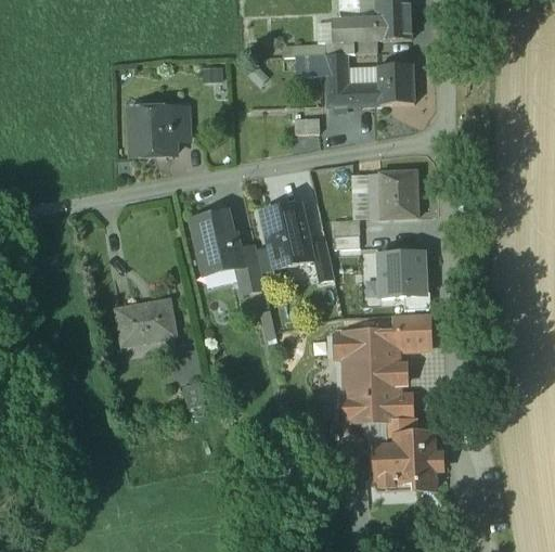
[(338,0),(339,22),(376,21),(375,2),(376,2),(376,0),(338,0)]
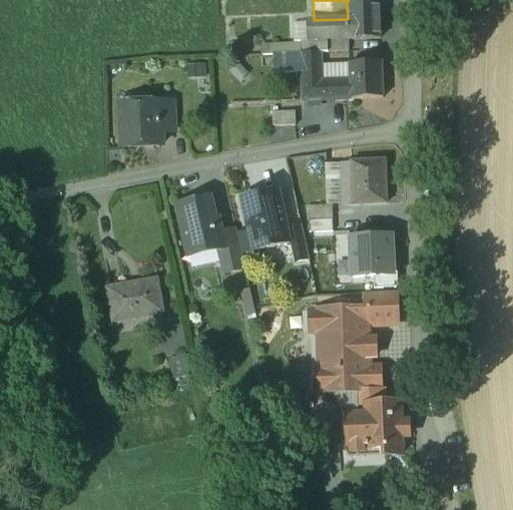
[(348,2),(347,2),(348,19),(314,20),(307,20),(307,38),(327,38),(348,37),(380,36),(379,1),(348,2)]
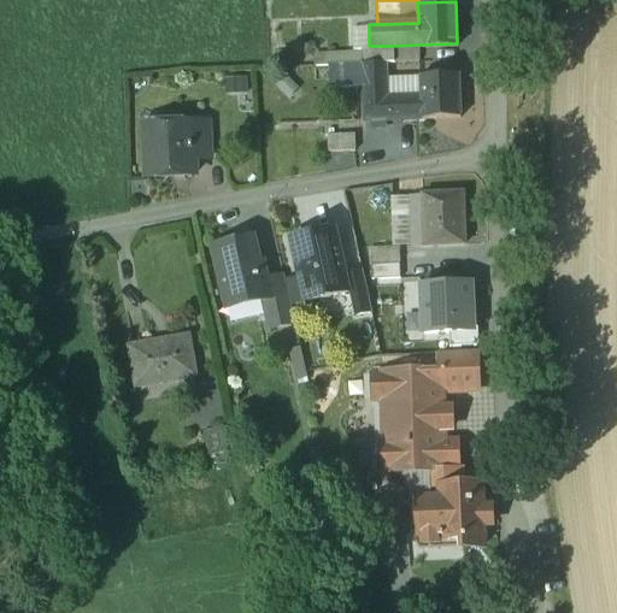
[(418,45),(393,46),(394,60),(418,59),(418,45)]
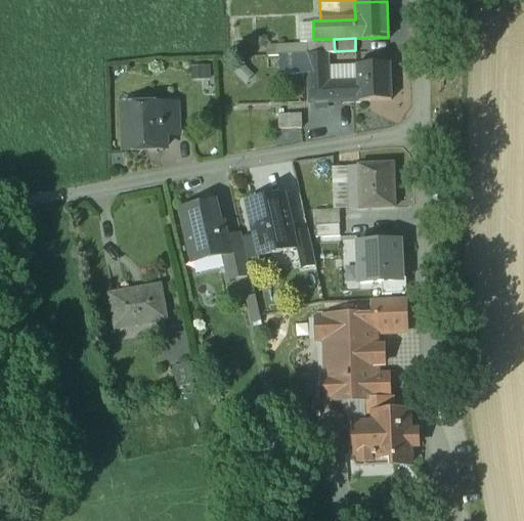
[(278,53),(307,52),(307,39),(265,41),(266,53),(278,53)]
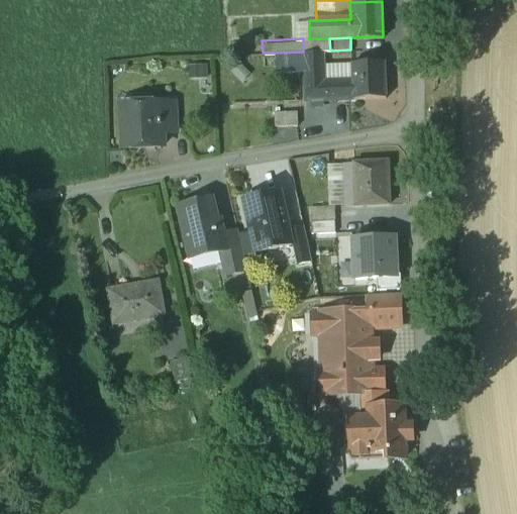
[(329,38),(309,38),(310,50),(322,50),(330,50),(329,38)]
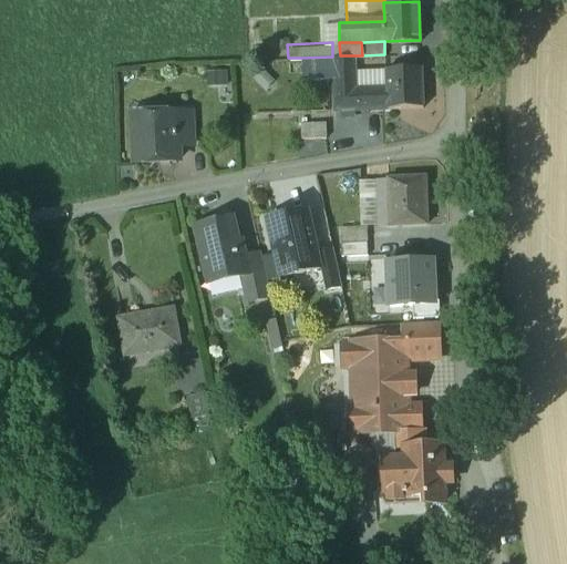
[(421,67),(385,68),(387,86),(354,88),(353,55),(340,55),(332,57),(333,77),(334,109),(422,105),(421,67)]
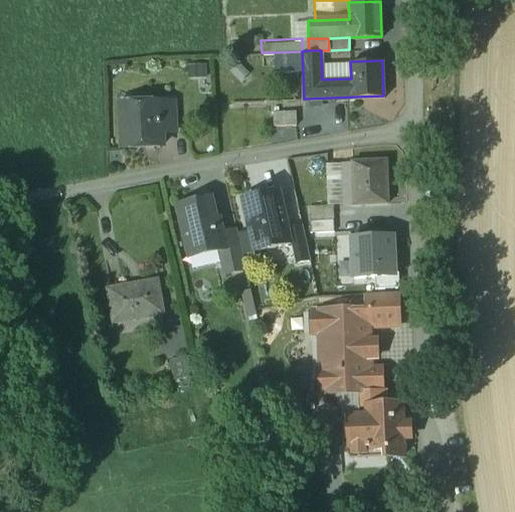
[(302,51),(274,52),(275,71),(303,69),(302,51)]
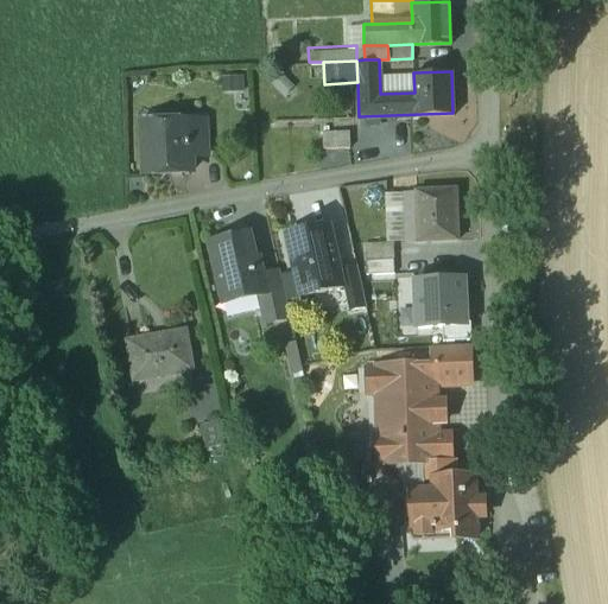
[(293,84),(282,71),(272,81),(283,93),(293,84)]
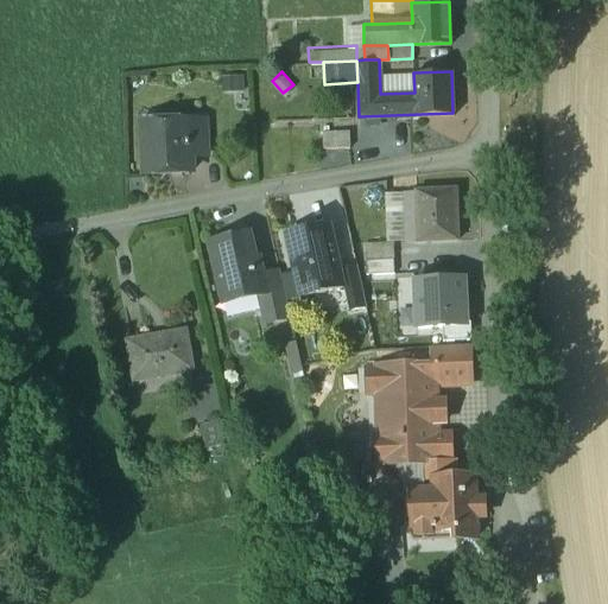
[(206,119),(188,120),(190,153),(207,152),(206,119)]
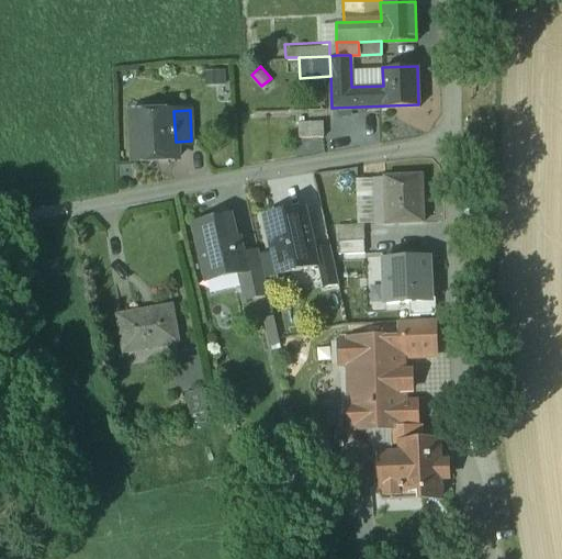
[(173,111),(148,112),(149,121),(132,122),(133,159),(177,157),(176,142),(173,111)]
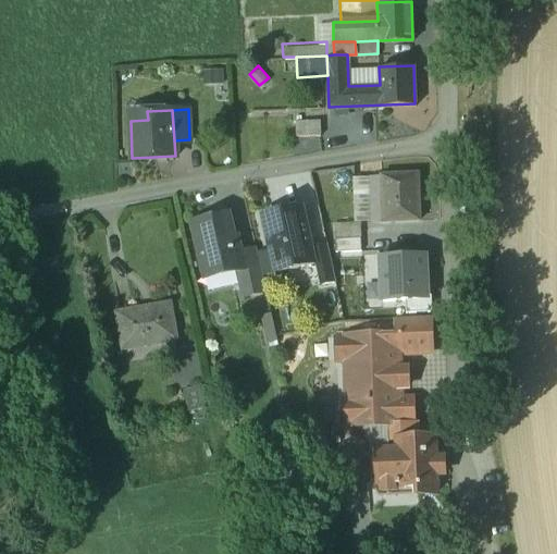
[(320,119),(296,119),(296,135),(320,134),(320,119)]
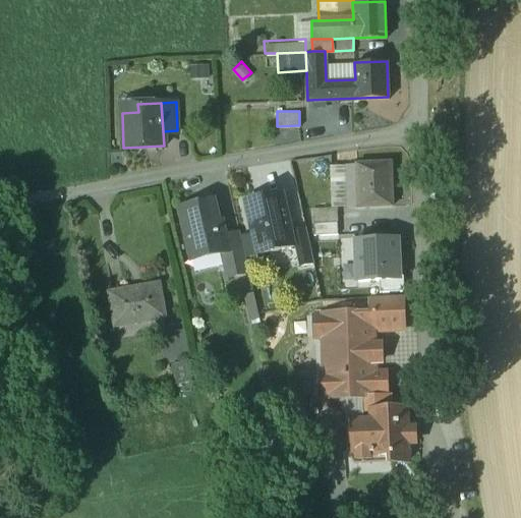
[(390,161),(356,162),(356,163),(356,164),(357,206),(358,206),(392,205),(390,161)]
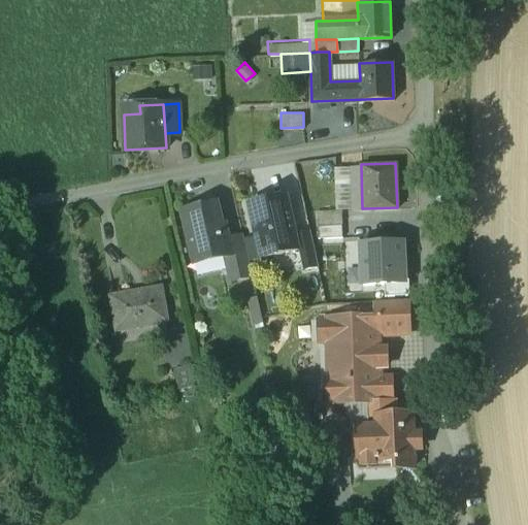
[(361,166),(334,166),(336,209),(341,209),(362,208),(361,166)]
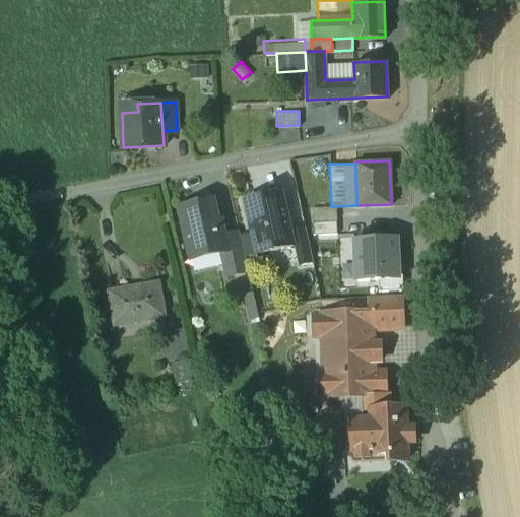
[(281,192),(244,200),(252,232),(256,253),(294,244),(290,232),(281,192)]
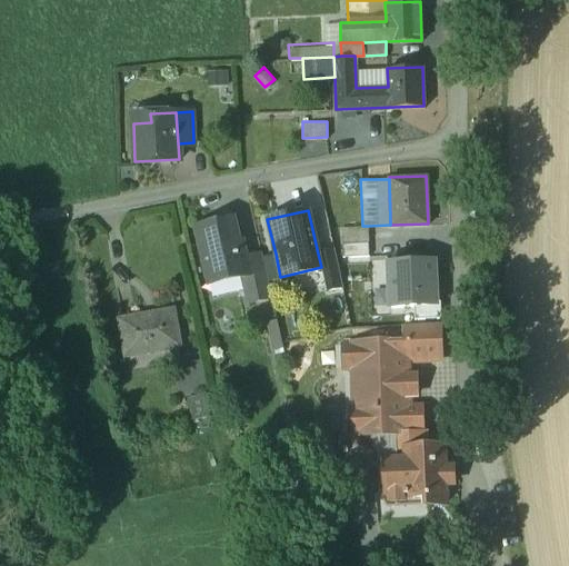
[(231,220),(216,224),(213,221),(196,225),(208,277),(225,274),(226,279),(240,276),(249,274),(245,256),(241,239),(237,240),(231,220)]
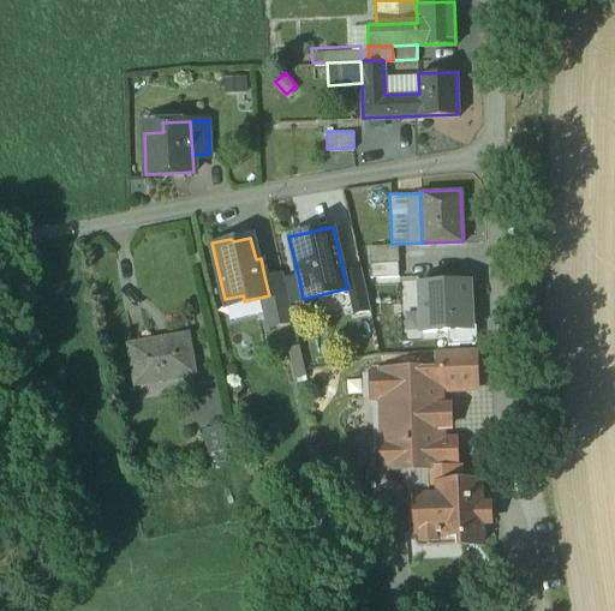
[(392,244),(369,245),(369,261),(398,259),(398,244),(392,244)]
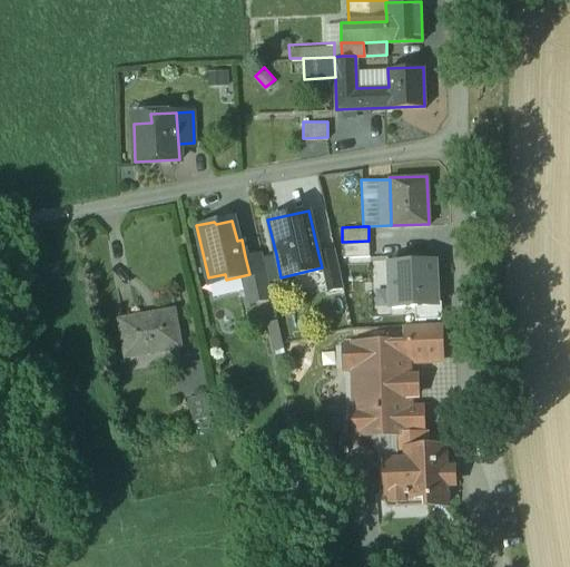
[(369,241),(342,242),(343,256),(370,255),(369,241)]
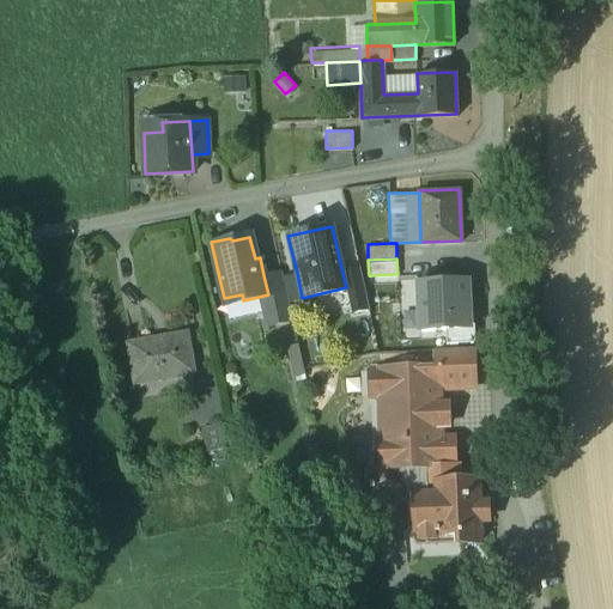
[(359,268),(343,273),(346,287),(352,311),(369,306),(359,268)]
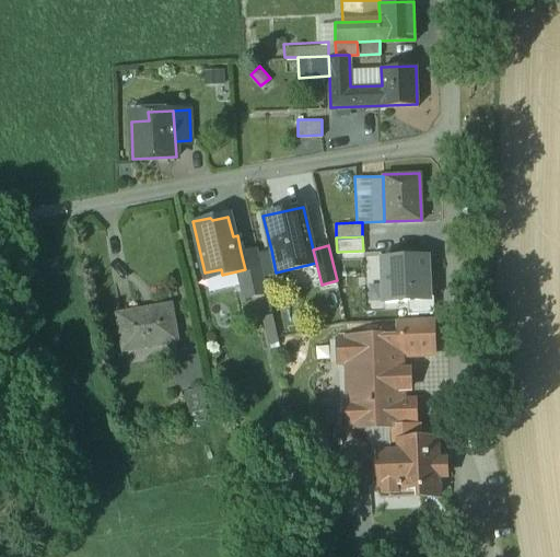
[(257,248),(241,252),(245,269),(236,271),(243,297),(267,291),(257,248)]
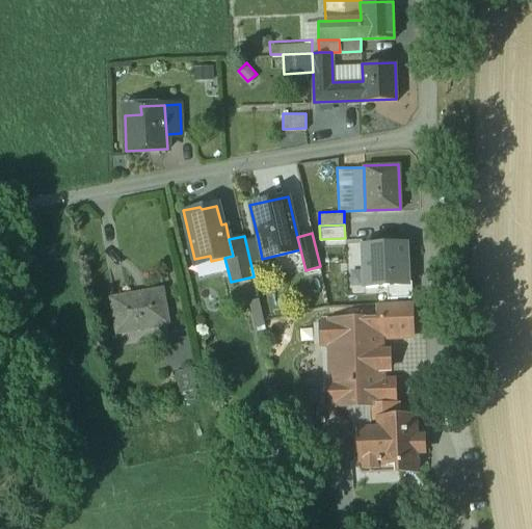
[(258,237),(245,239),(250,261),(262,259),(258,237)]
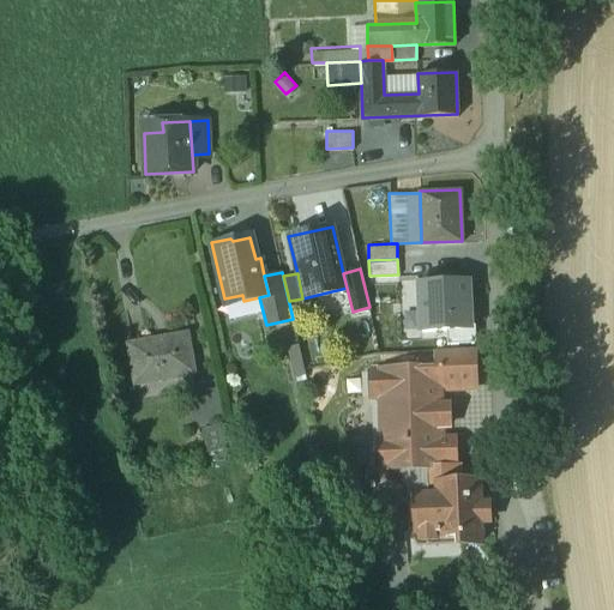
[(420,282),(421,328),(470,326),(468,279),(420,282)]
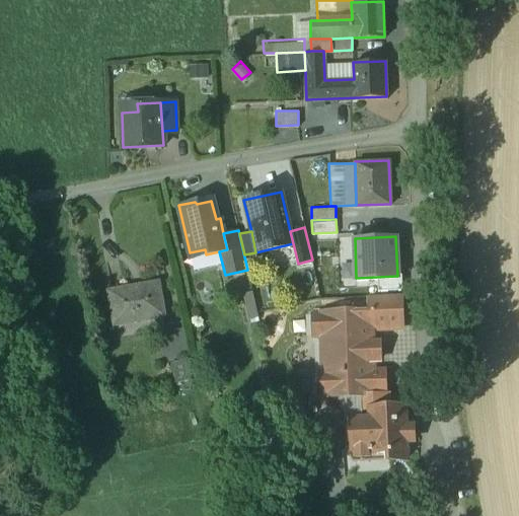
[(157,283),(109,291),(115,322),(163,314),(157,283)]
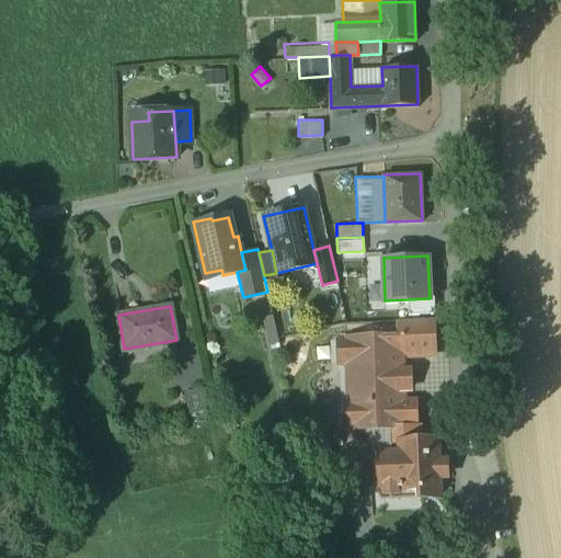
[(274,316),(262,318),(267,345),(279,343),(274,316)]
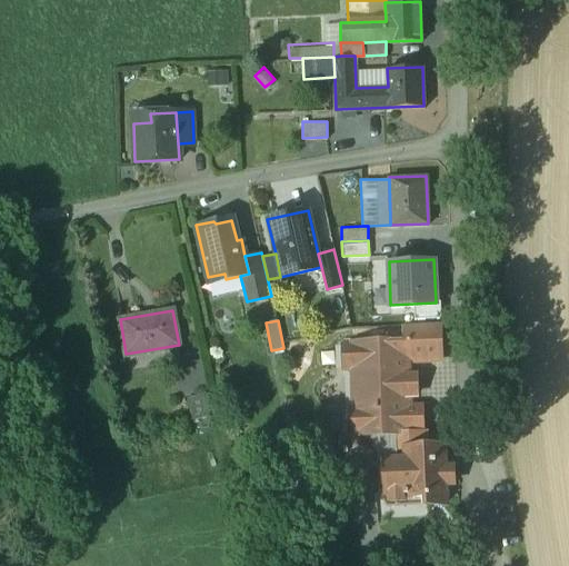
[(438,323),(405,324),(406,340),(408,340),(408,360),(439,359),(438,323)]
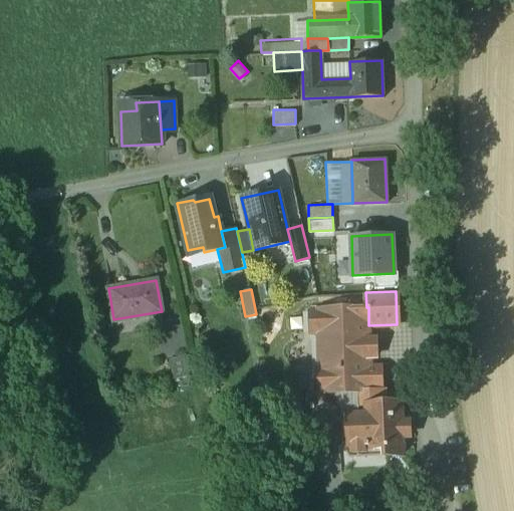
[(366,307),(311,309),(312,331),(318,331),(319,367),(316,368),(317,394),(340,389),(340,390),(356,389),(380,388),(379,364),(370,365),(368,325),(368,307),(366,307)]
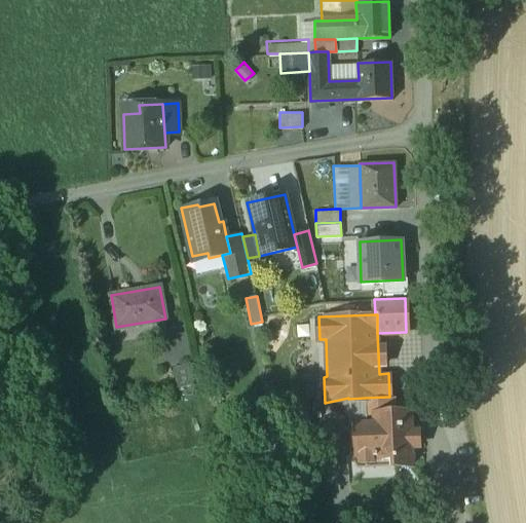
[(176,368),(179,387),(197,384),(194,364),(176,368)]
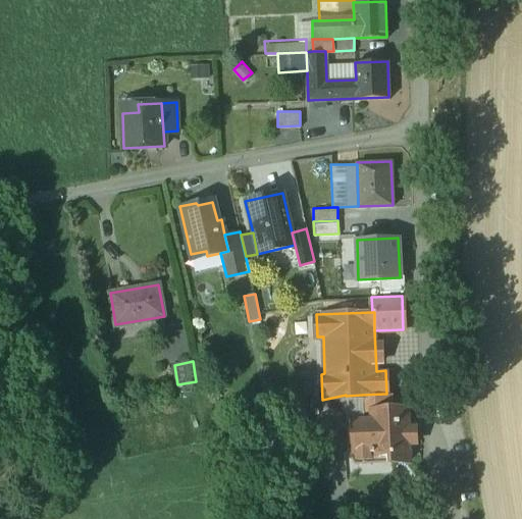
[(386,394),(362,395),(363,412),(371,411),(389,410),(388,394),(386,394)]
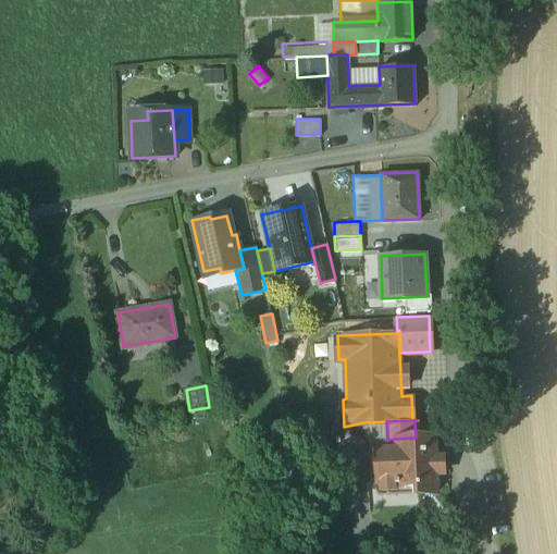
[(416,438),(396,439),(397,448),(398,487),(417,487),(418,493),(435,492),(434,458),(433,436),(416,438)]
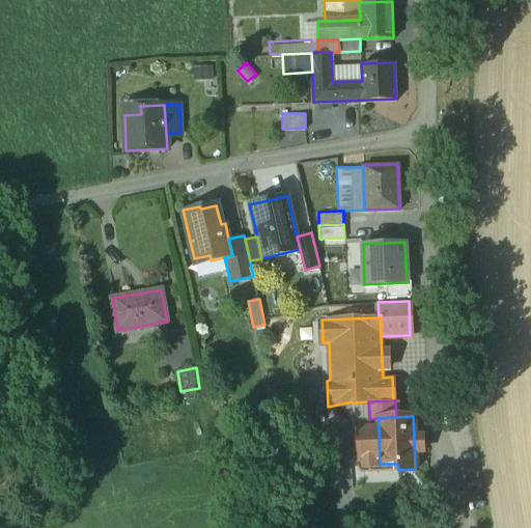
[(379,427),(358,428),(360,460),(365,465),(380,464),(379,427)]
